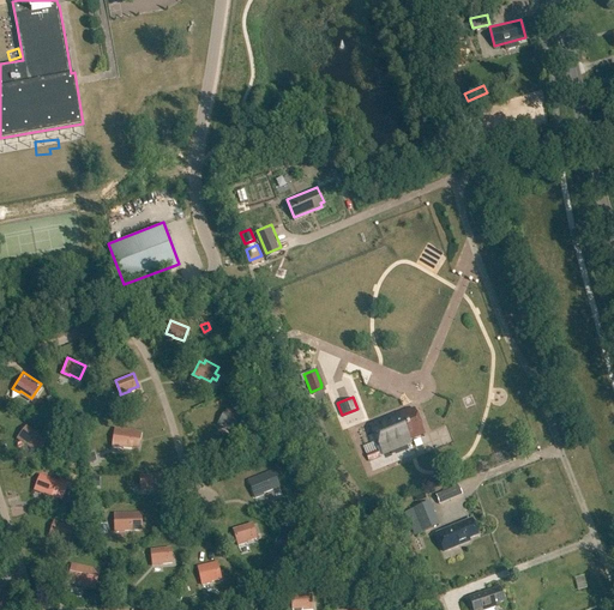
[(235,430),(238,426),(245,430),(250,422),(257,427),(260,418),(246,411),(244,415),(227,405),(218,421),(226,424),(235,430)]
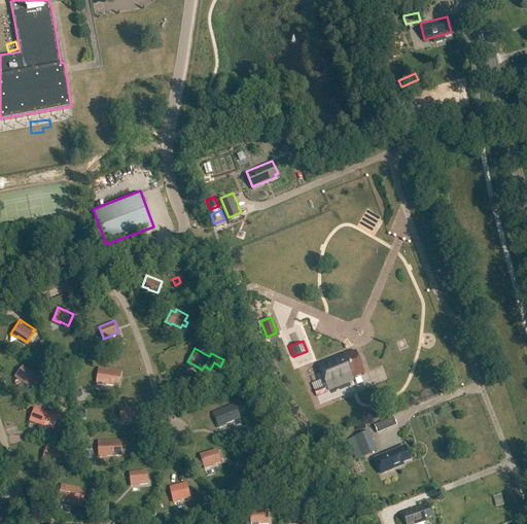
[(318,362),(328,387),(352,378),(352,376),(363,371),(356,354),(354,355),(351,349),(318,362)]
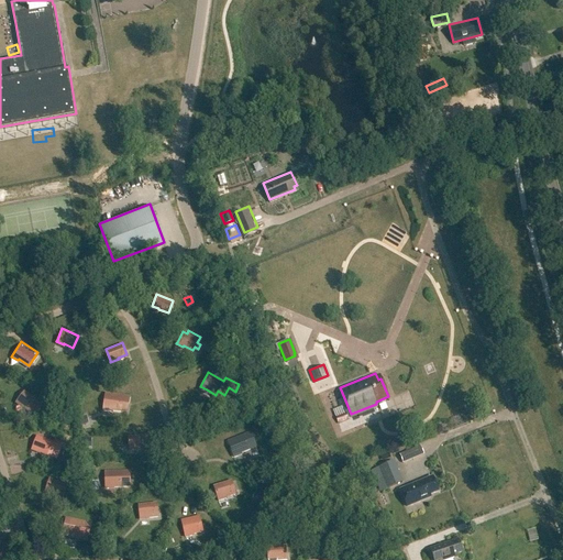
[(24,390),(17,399),(22,404),(31,410),(39,401),(24,390)]
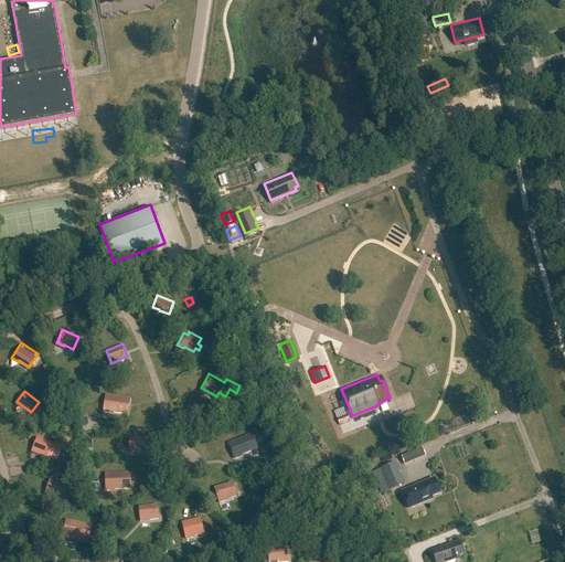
[(110,412),(120,413),(121,409),(127,410),(129,399),(105,395),(103,412),(110,413),(110,412)]
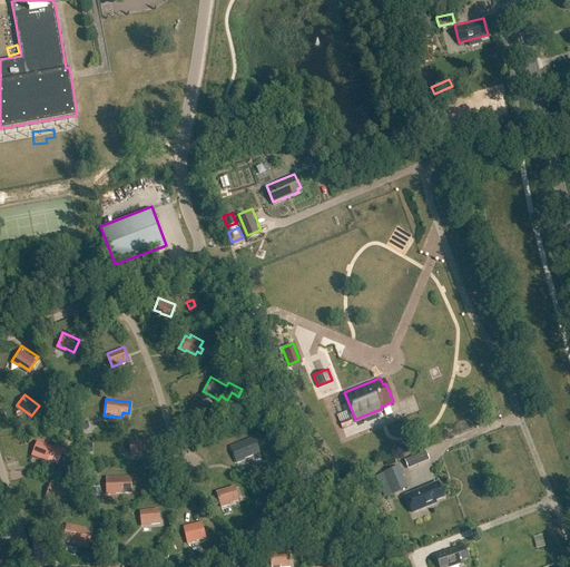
[(340,420),(342,427),(353,422),(350,416),(340,420)]
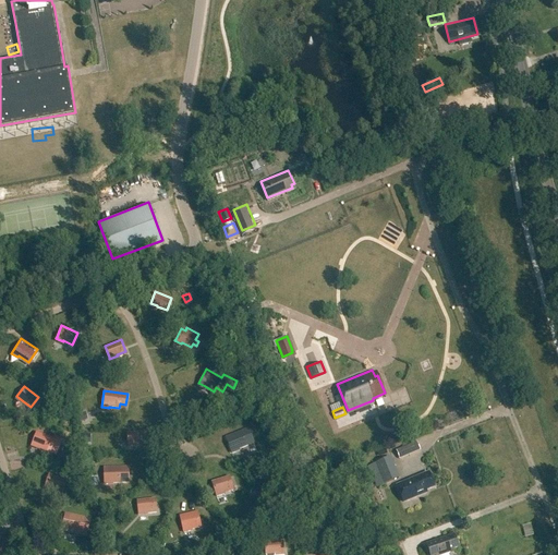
[(242,429),(230,433),(231,436),(227,437),(231,449),(232,450),(239,448),(239,446),(247,443),(242,429)]
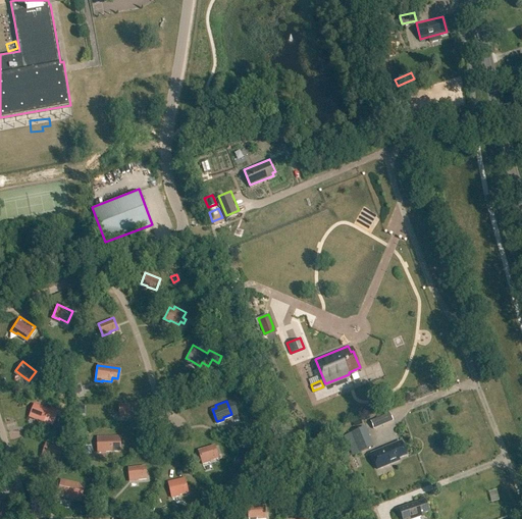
[(119,402),(119,414),(119,415),(127,415),(127,414),(136,414),(136,402),(119,402)]
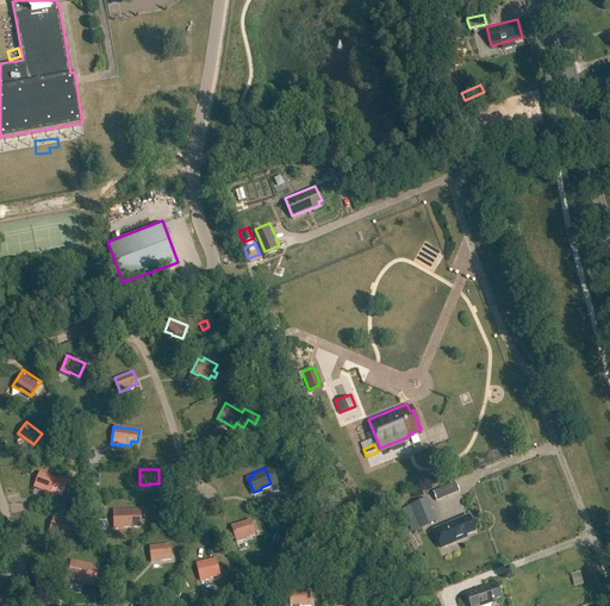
[(39,470),(35,482),(42,486),(53,491),(54,487),(62,491),(68,478),(58,474),(57,478),(39,470)]
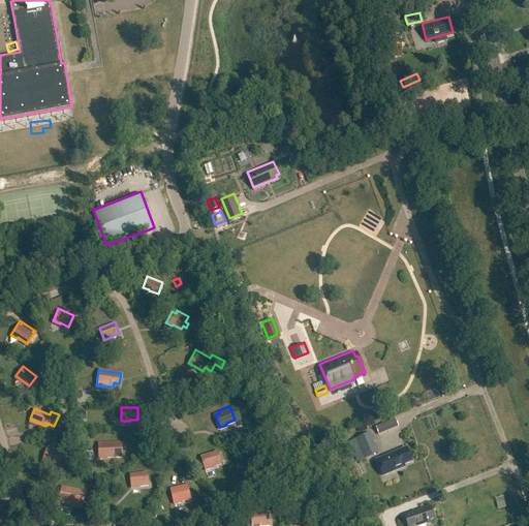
[(395,418),(375,425),(378,433),(398,425),(395,418)]
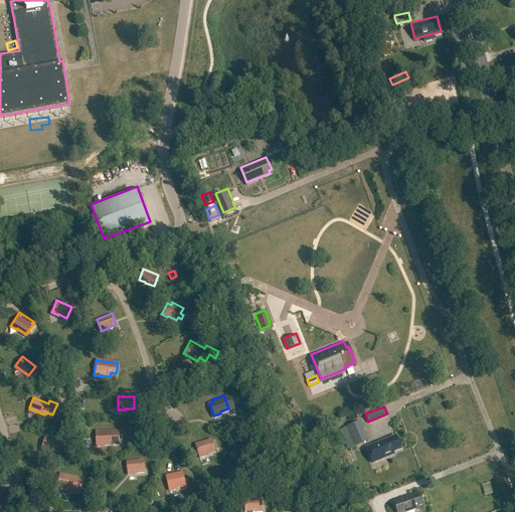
[(346,425),(354,445),(368,439),(360,419),(346,425)]
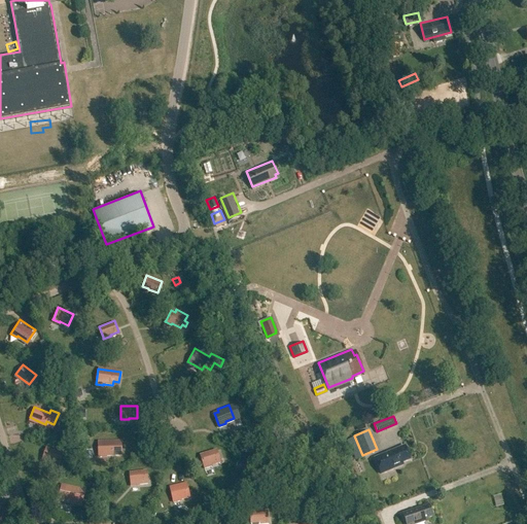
[(105,453),(121,453),(121,441),(120,439),(98,439),(98,442),(99,453),(105,453)]
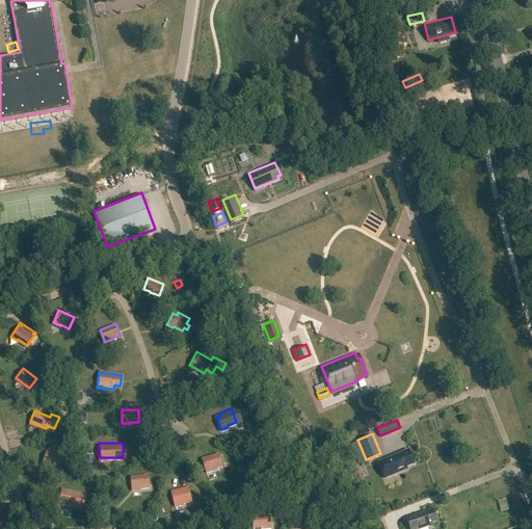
[(378,460),(384,476),(406,467),(406,465),(414,461),(408,448),(378,460)]
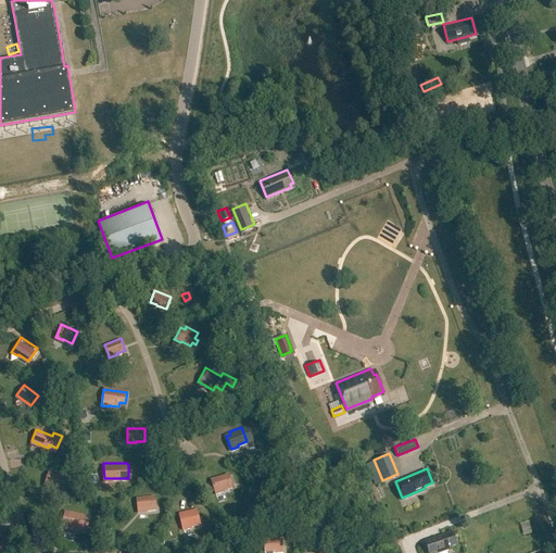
[(65,476),(49,470),(45,482),(52,485),(62,488),(65,476)]
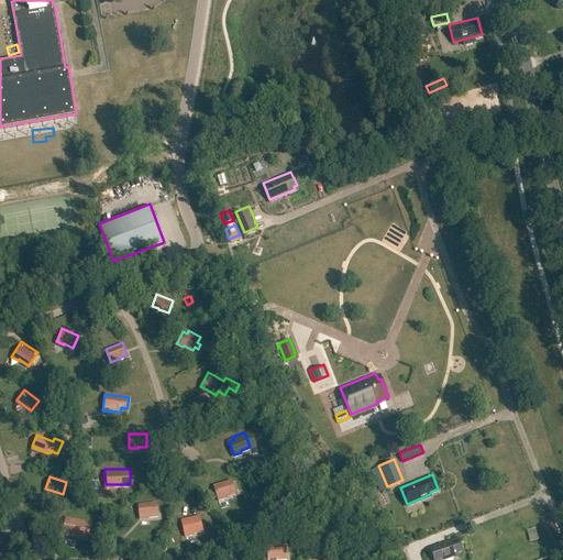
[(214,484),(218,498),(225,496),(225,494),(235,492),(231,479),(214,484)]
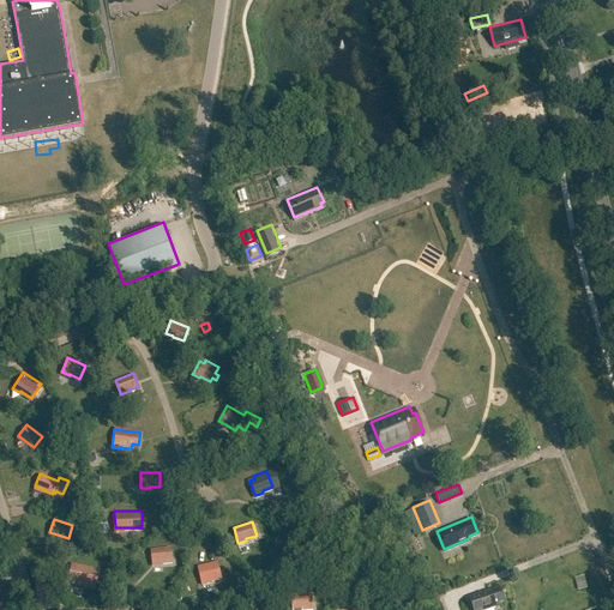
[(161,561),(172,560),(170,543),(151,545),(152,561),(161,561)]
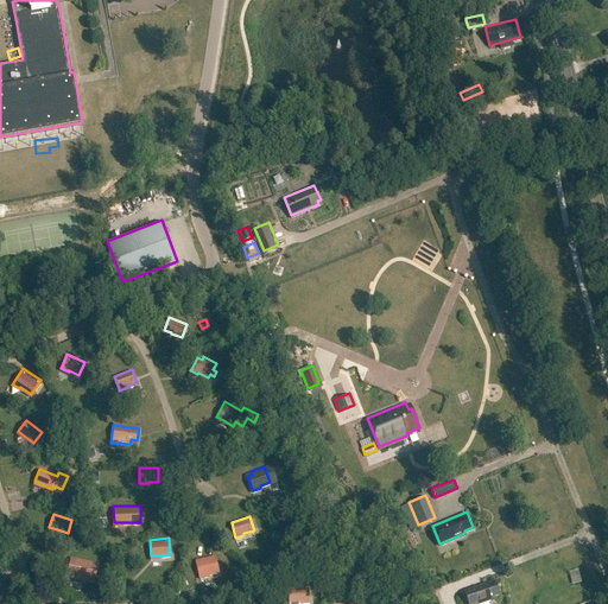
[(196,558),(200,574),(201,577),(209,574),(208,573),(219,571),(215,554),(196,558)]
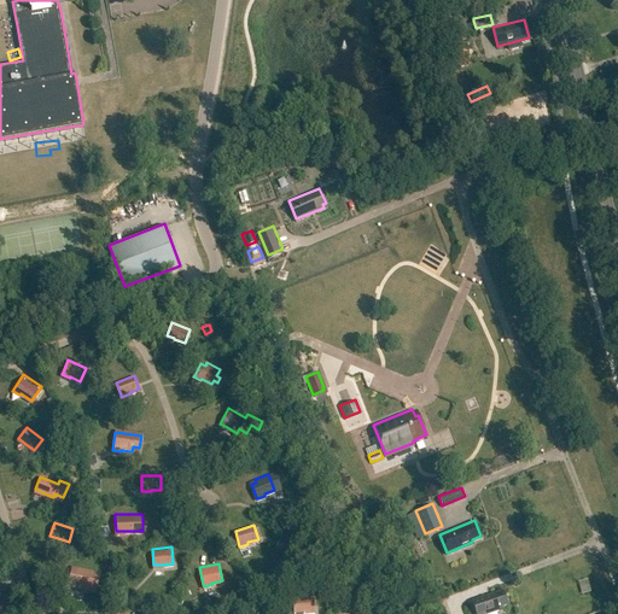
[(95,585),(99,572),(95,571),(77,567),(73,566),(71,568),(69,582),(69,584),(76,585),(76,584),(87,586),(88,584),(95,585)]
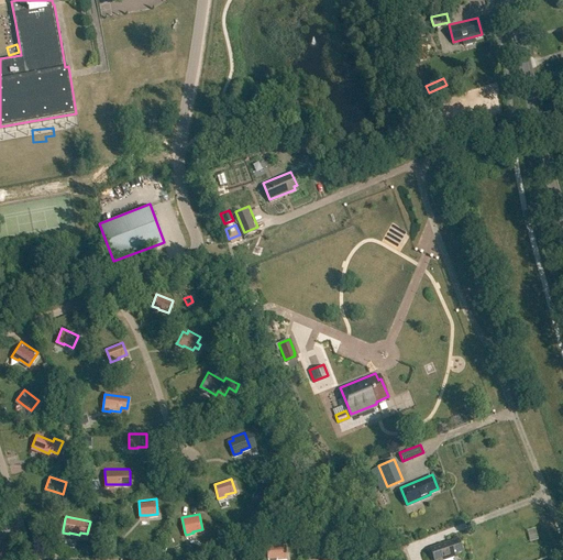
[(430,546),(434,559),(438,559),(452,556),(454,552),(462,550),(457,537),(430,546)]
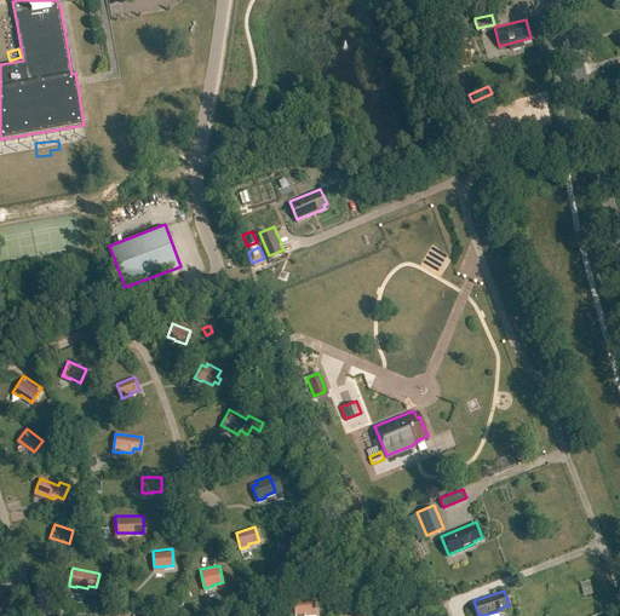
[(314,598),(294,600),(296,614),(304,614),(315,612),(314,598)]
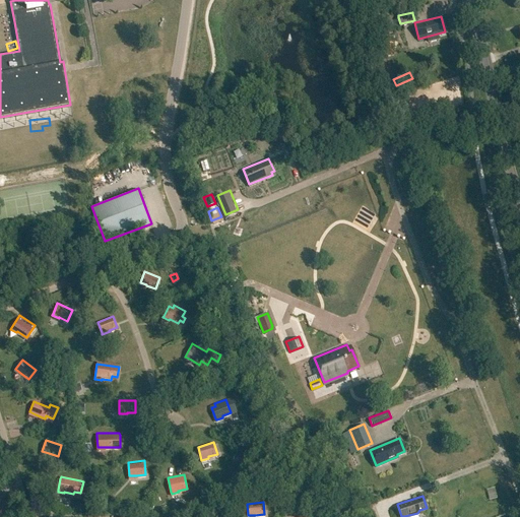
All buildings are outlined.
